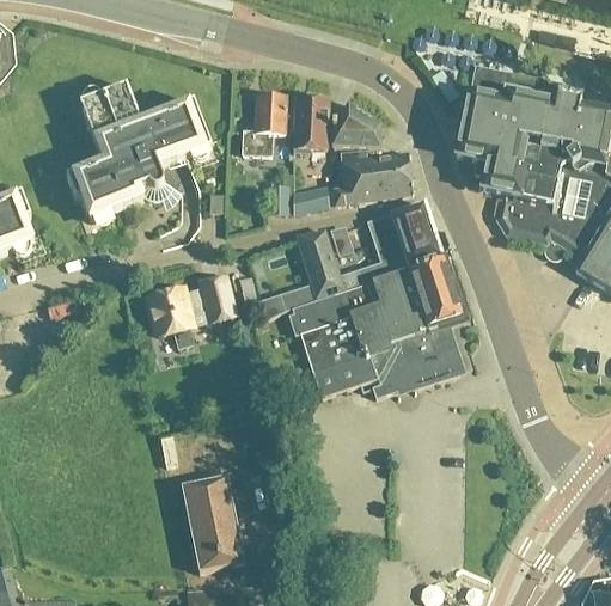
[(564,252),(567,249),(579,257),(572,268),(610,292),(610,129),(610,126),(610,115),(576,108),(579,96),(560,92),(562,83),(521,74),(474,65),(464,114),(463,118),(454,158),(476,163),(474,173),(482,175),(480,183),(483,183),(482,189),(501,193),(495,219),(506,234),(545,243),(544,248),(555,250),(564,252)]
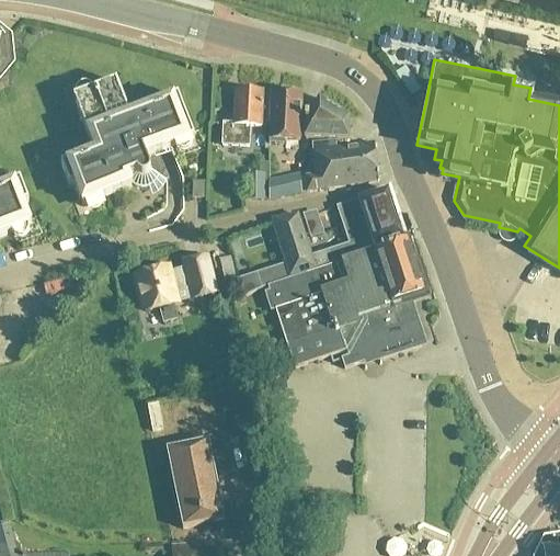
[(115,78),(93,87),(90,81),(88,80),(84,80),(82,80),(80,81),(78,82),(77,84),(76,87),(75,89),(76,93),(72,94),(75,99),(93,147),(60,160),(69,181),(72,180),(78,193),(81,202),(105,192),(132,182),(136,184),(138,184),(140,185),(145,185),(149,184),(151,192),(155,190),(156,189),(160,186),(163,182),(166,178),(149,168),(149,166),(145,154),(158,148),(170,144),(190,136),(186,129),(183,120),(173,93),(161,98),(128,110),(115,78)]
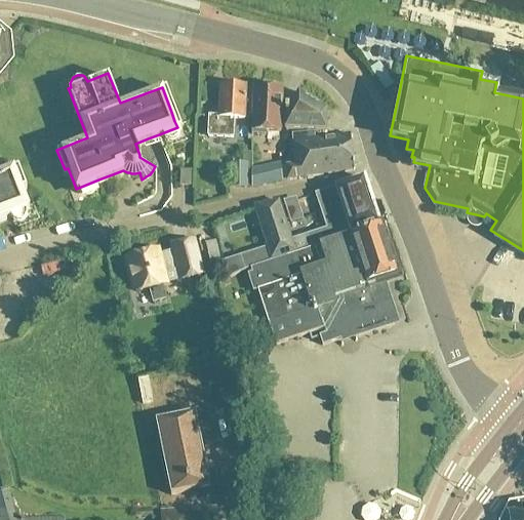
[(218,81),(217,112),(208,112),(207,132),(233,133),(234,114),(244,114),(245,82),(218,81)]
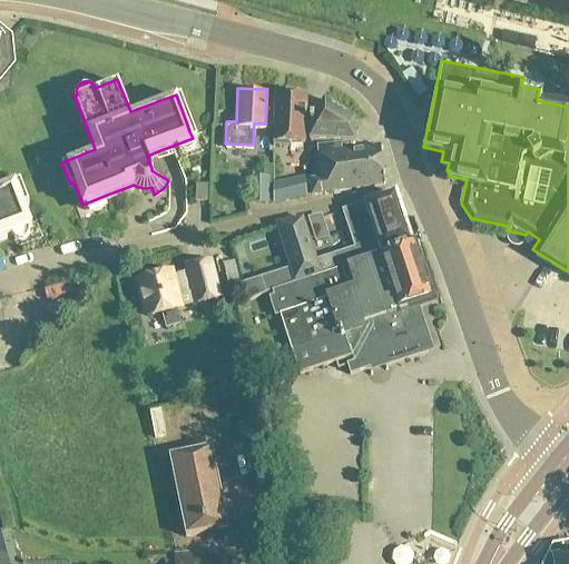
[(275,89),(273,125),(273,138),(273,140),(304,139),(306,90),(275,89)]
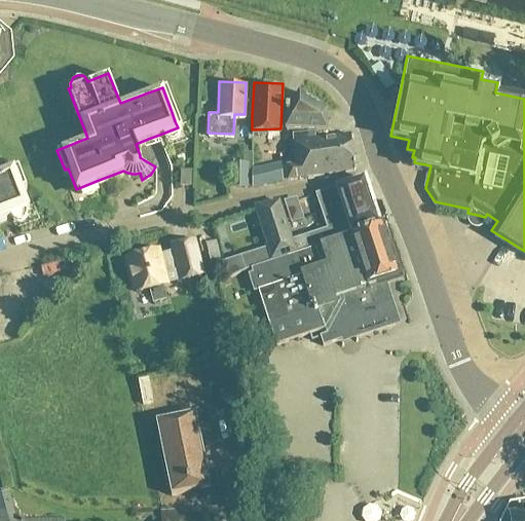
[(285,124),(326,126),(326,105),(299,87),(286,109),(285,124)]
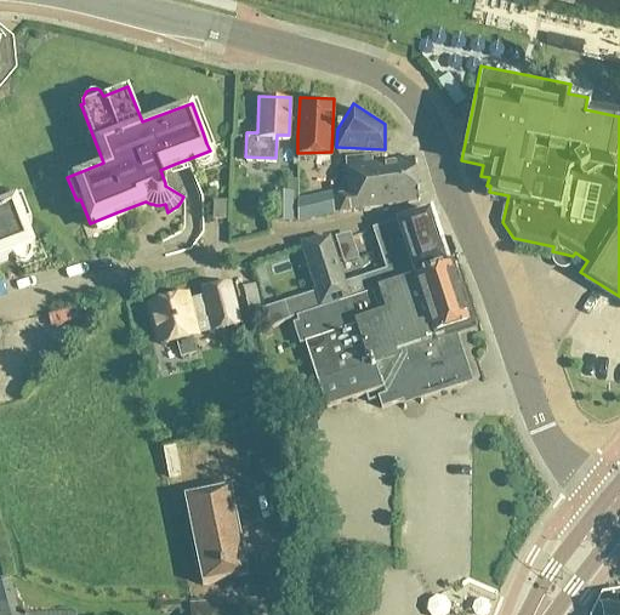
[(336,189),(337,210),(360,206),(360,205),(420,195),(413,154),(373,160),(370,151),(345,155),(346,164),(345,164),(347,180),(348,188),(336,189)]
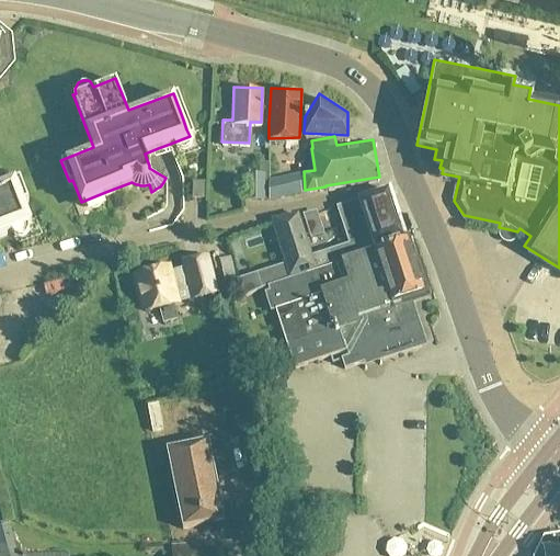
[(247,169),(247,195),(267,195),(269,159),(259,158),(259,169),(247,169)]
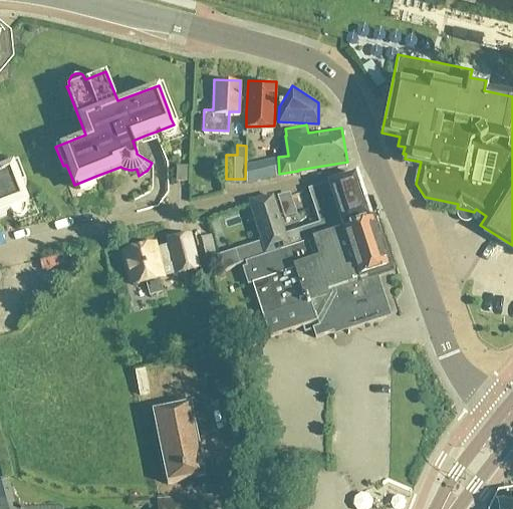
[(0,213),(10,209),(28,202),(26,196),(15,168),(13,163),(0,168),(0,213)]
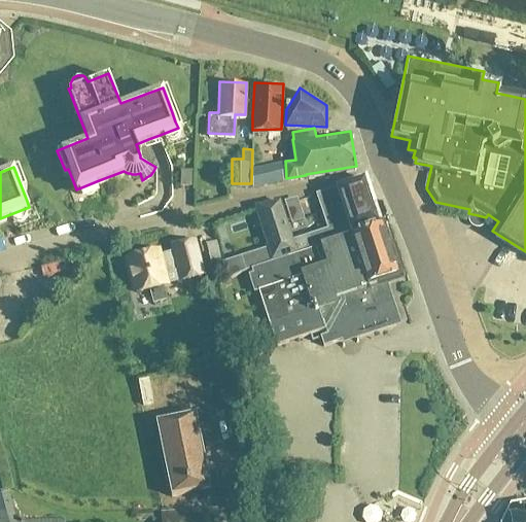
[(180,167),(179,182),(190,182),(191,168),(180,167)]
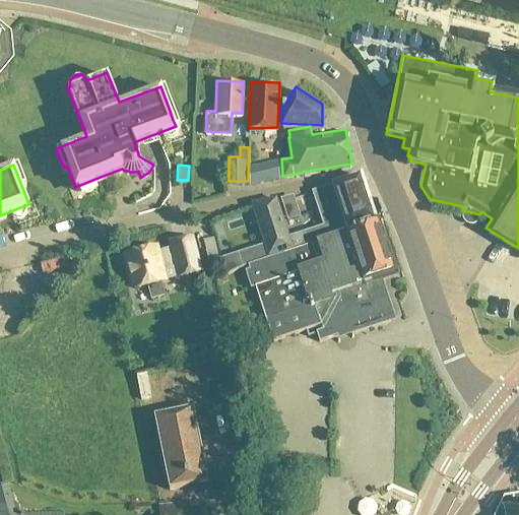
[(352,175),(311,188),(318,210),(368,194),(360,173),(352,175)]
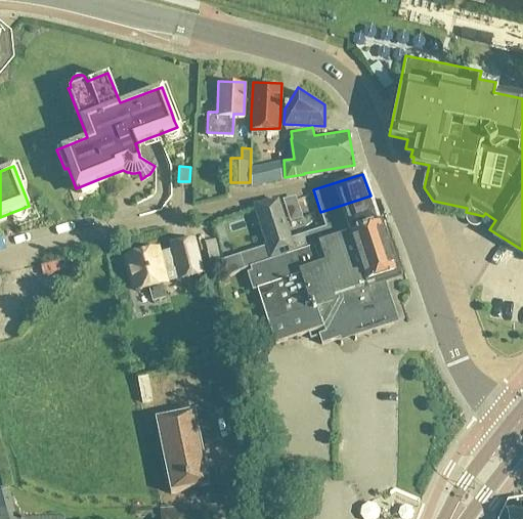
[(266,242),(240,250),(244,265),(249,264),(285,253),(284,251),(346,231),(346,230),(378,221),(371,196),(320,212),(324,224),(289,235),(285,223),(262,230),(266,242)]
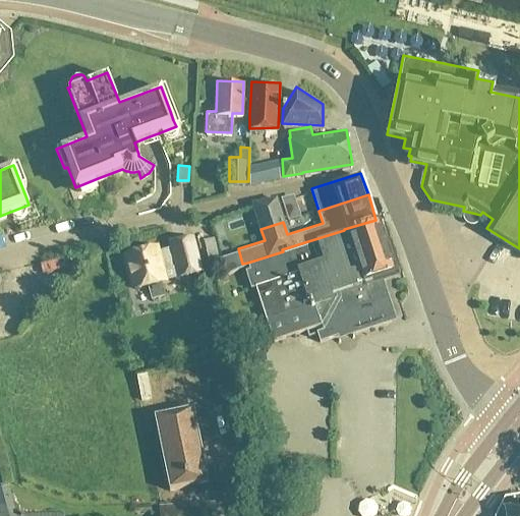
[(276,195),(251,202),(261,229),(283,222),(277,199),(276,195)]
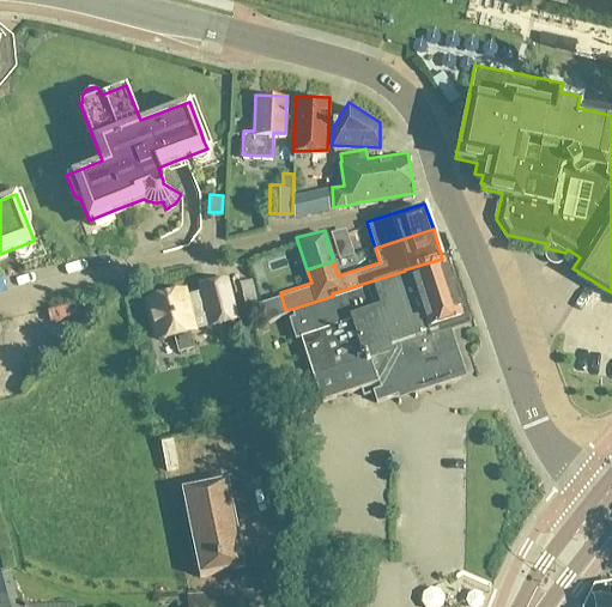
[(292,314),(288,316),(295,335),(297,334),(300,334),(307,356),(310,366),(321,398),(356,386),(370,381),(376,399),(397,393),(394,388),(404,384),(405,389),(460,371),(444,326),(461,320),(444,269),(442,261),(406,272),(405,271),(332,293),(333,296),(291,309),(292,314)]
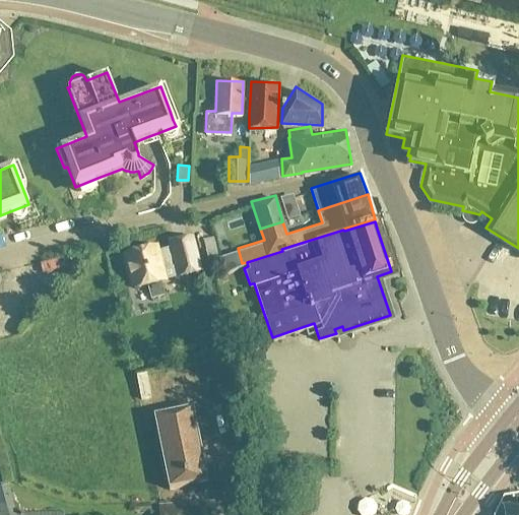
[(133,284),(147,281),(150,296),(165,293),(161,278),(163,278),(163,276),(179,272),(179,273),(199,269),(191,235),(171,240),(173,245),(155,248),(155,246),(126,252),(133,284)]
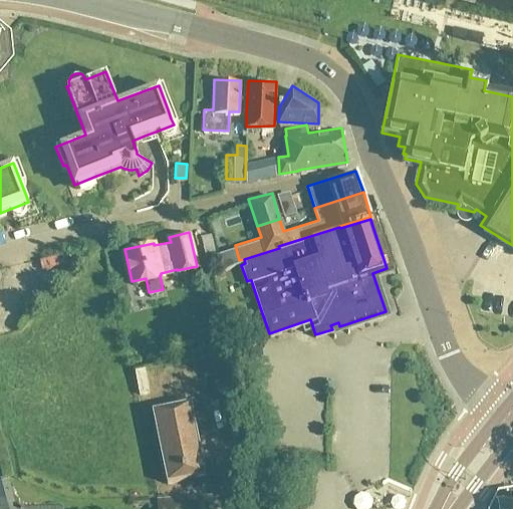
[(219,264),(212,233),(197,235),(204,267),(219,264)]
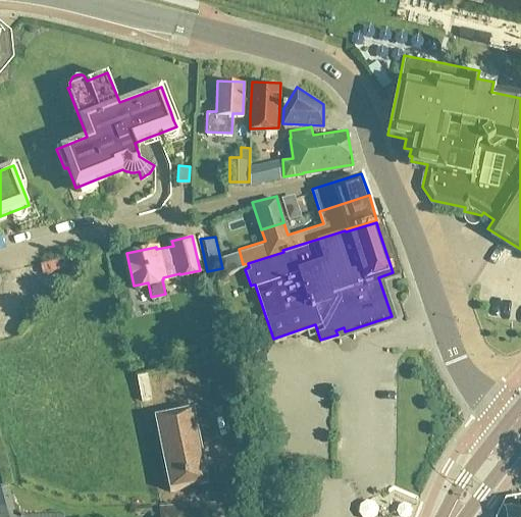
[(137,372),(141,397),(151,395),(147,370),(137,372)]
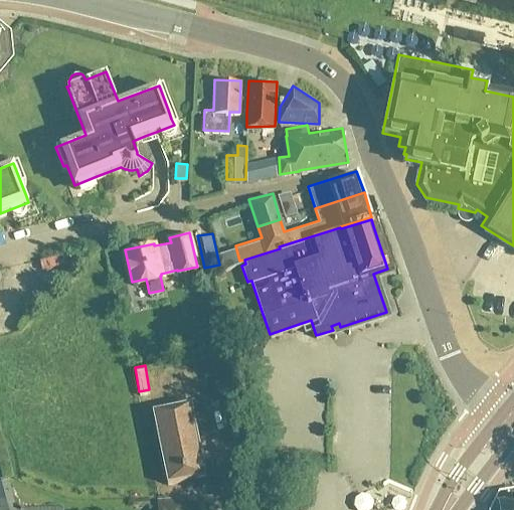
[(206,474),(191,400),(152,408),(167,482),(206,474)]
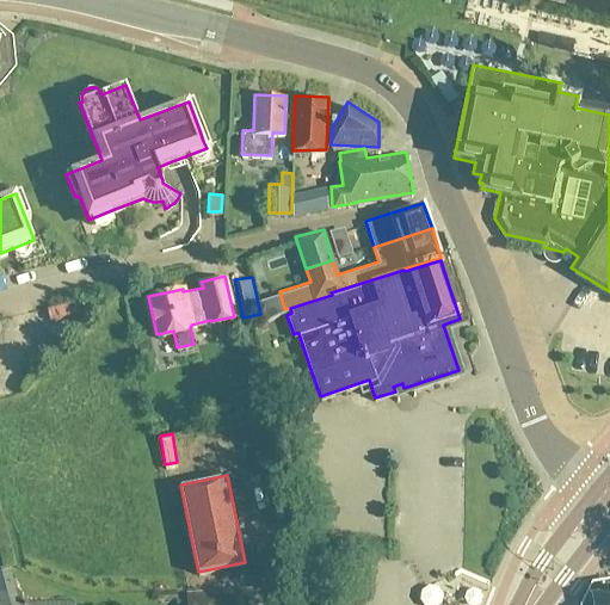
[(0,600),(0,604),(72,604),(73,599),(18,600),(10,567),(0,569),(0,600)]
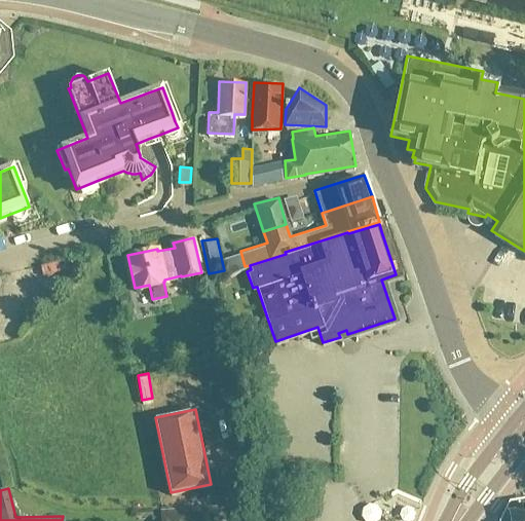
[(524,520),(524,497),(510,500),(500,520),(524,520)]
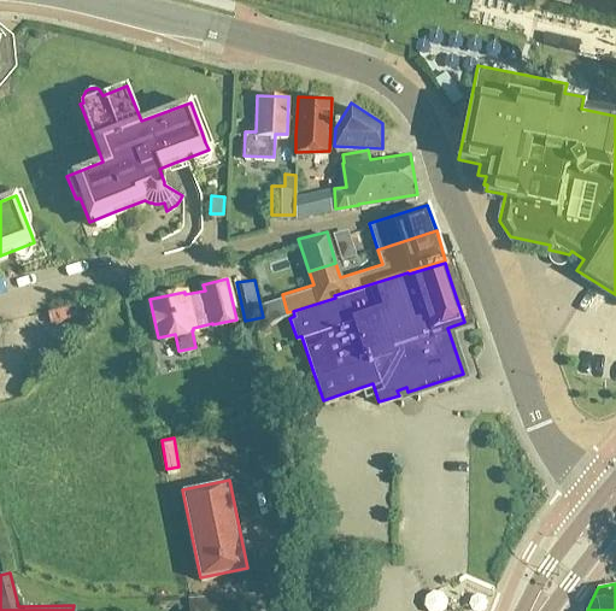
[(267,610),(265,592),(189,598),(189,610),(267,610)]
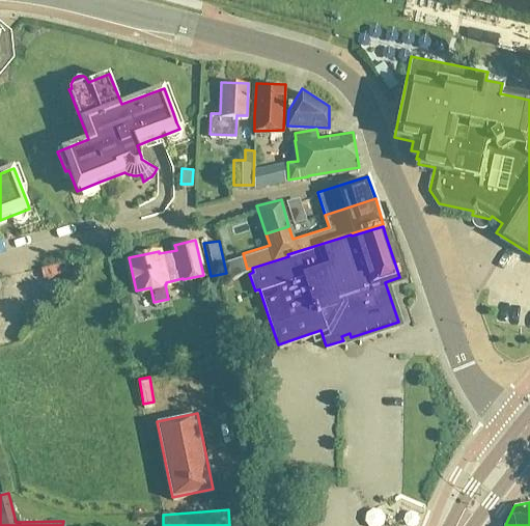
[(374,525),(391,525),(391,515),(374,516),(374,525)]
